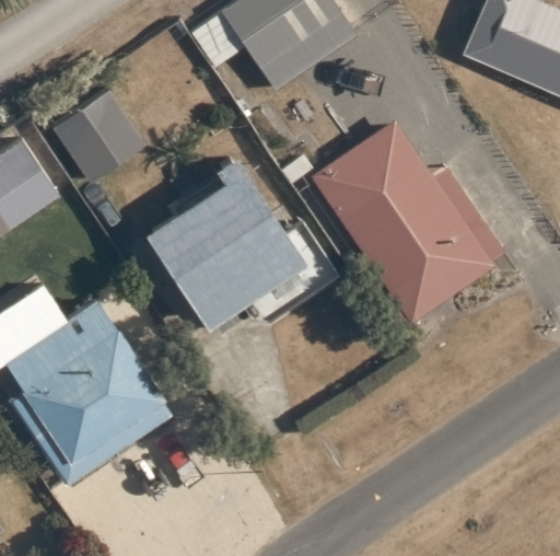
[(333,0),(238,0),(221,12),(222,13),(246,48),(277,92),(280,90),(304,73),(360,36),(333,0)]
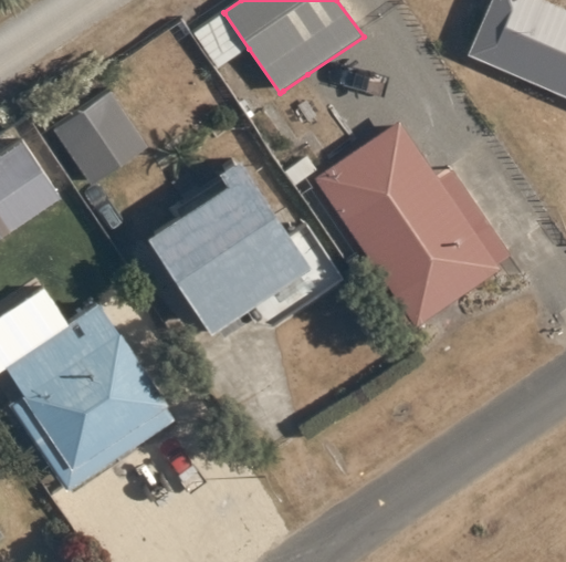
[(565,11),(540,0),(490,0),(467,55),(565,99),(565,11)]
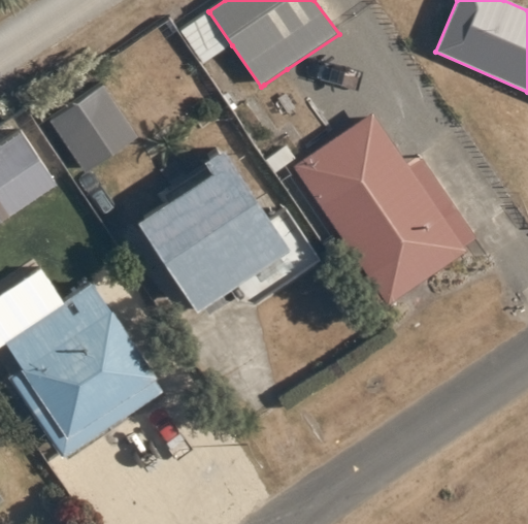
[(232,45),(209,12),(180,33),(203,65),(232,45)]
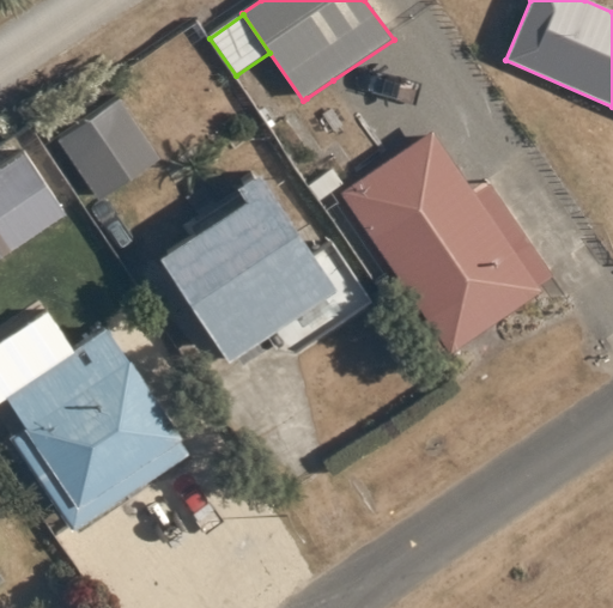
[(333,80),(307,98),(317,114),(343,96),(333,80)]
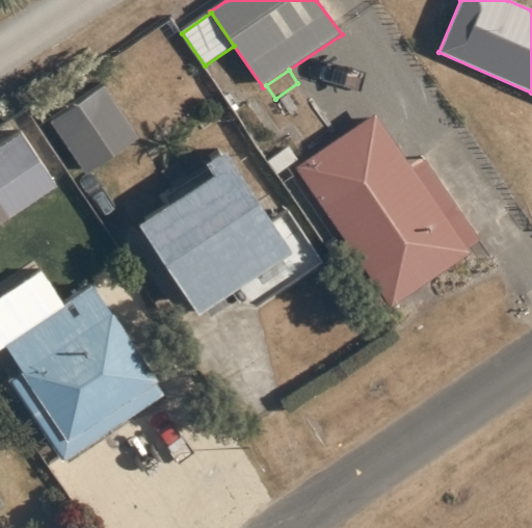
[(138,137),(104,86),(50,123),(84,174),(138,137)]
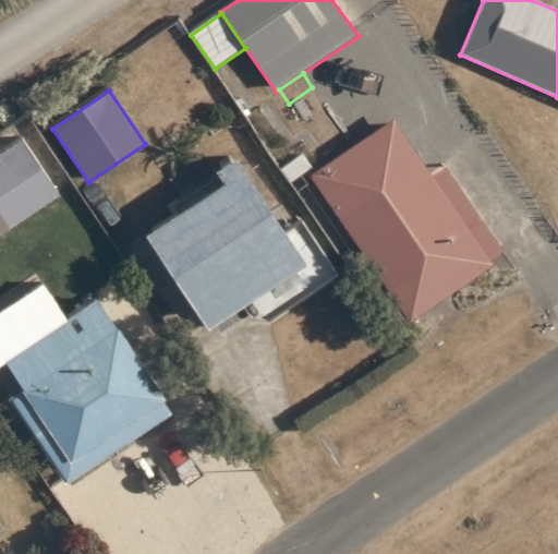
[(393,120),(310,176),(399,306),(391,311),(399,323),(405,318),(410,324),(494,267),(489,262),(504,252),(447,168),(432,179),(393,120)]
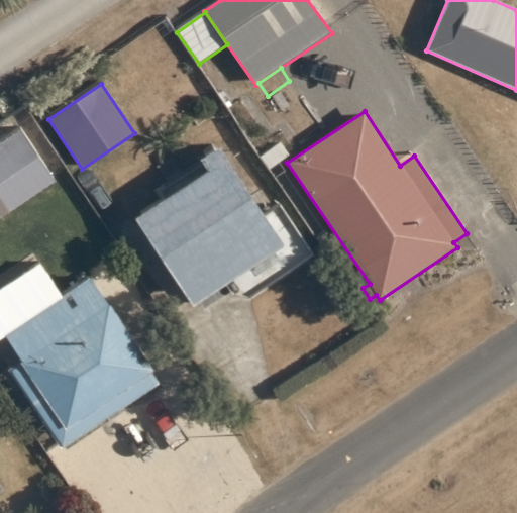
[(0,219),(56,181),(18,129),(0,141),(0,219)]
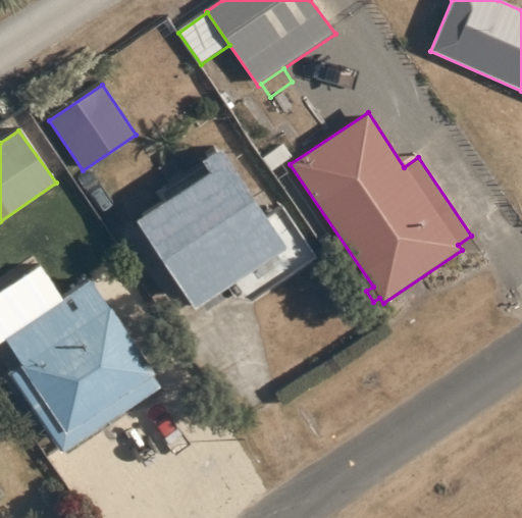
[(273,172),(293,157),(283,145),(263,160),(273,172)]
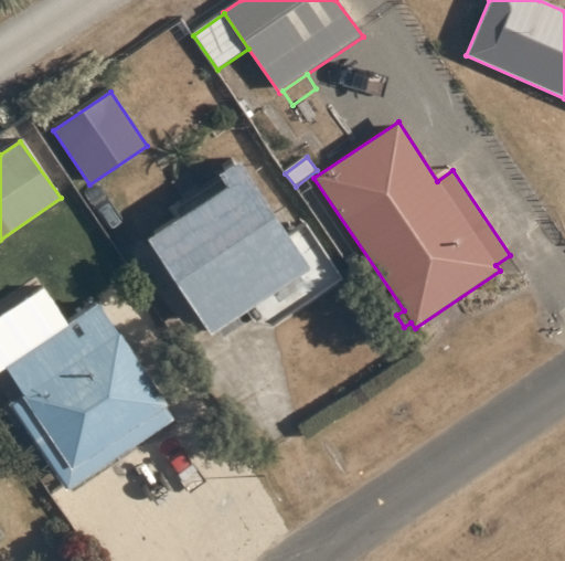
[(146,236),(209,332),(216,328),(224,339),(252,321),(253,324),(273,325),(343,278),(306,223),(288,234),(238,158),(216,172),(224,184),(146,236)]
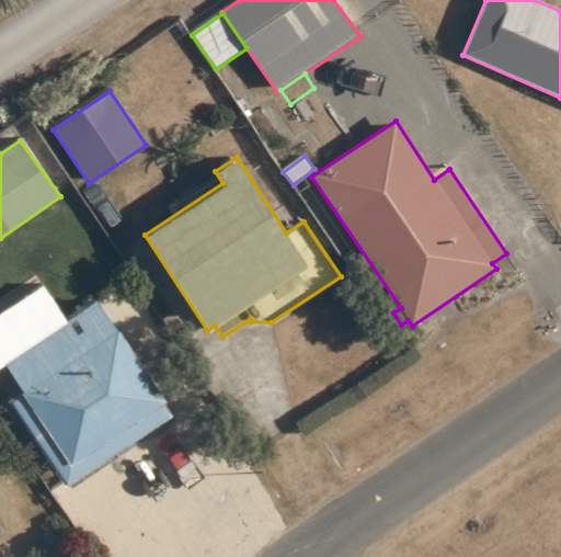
[(98,302),(4,363),(23,391),(8,402),(66,489),(173,416),(164,402),(167,400),(118,328),(116,329),(98,302)]
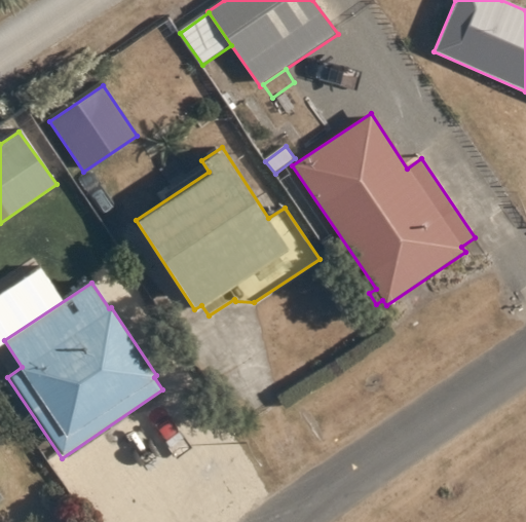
All buildings are outlined.
